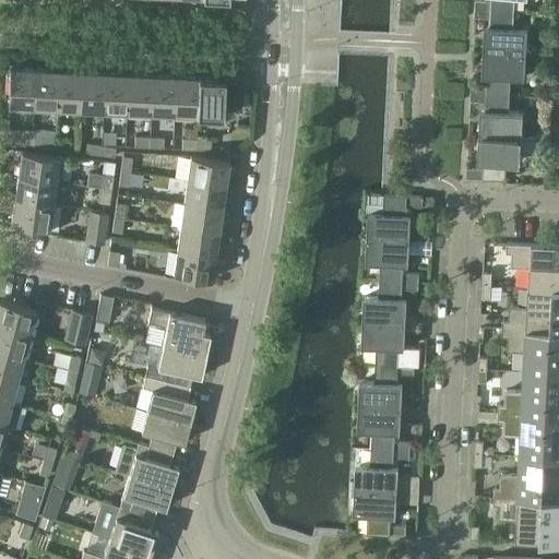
[(491,0),(492,1),(476,0),(476,10),(514,11),(514,0),(491,0)]
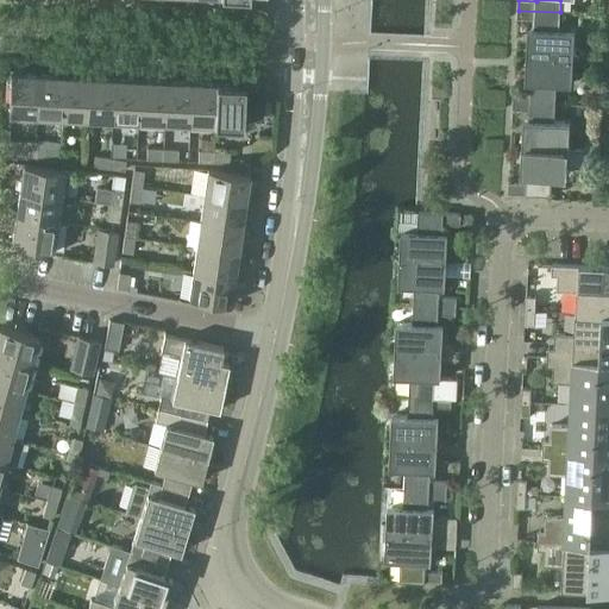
[(560,30),(560,12),(519,11),(518,18),(535,19),(534,45),(528,45),(528,57),(573,58),(576,31),(560,30)]
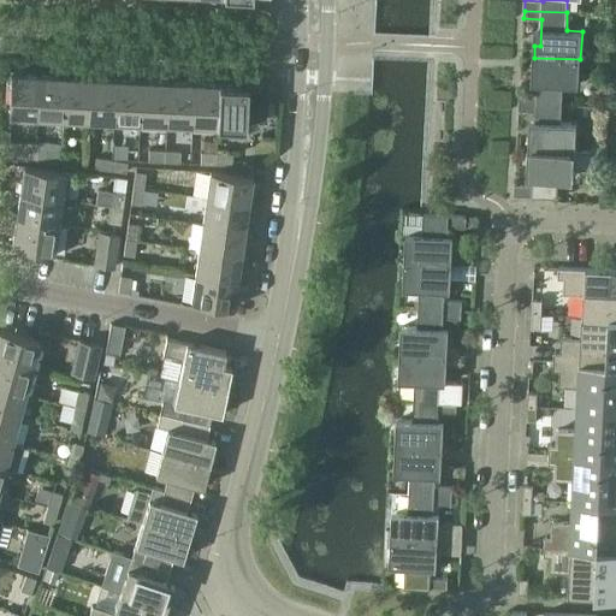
[(520,102),(562,105),(563,84),(579,86),(580,59),(534,58),(533,66),(539,66),(538,94),(520,93),(520,102)]
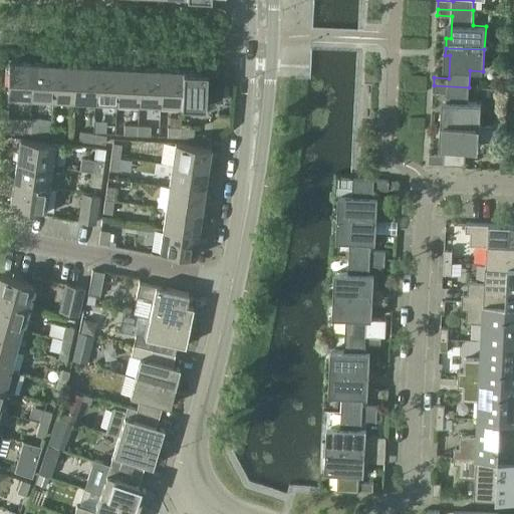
[(30,98),(31,63),(9,62),(7,96),(30,98)]
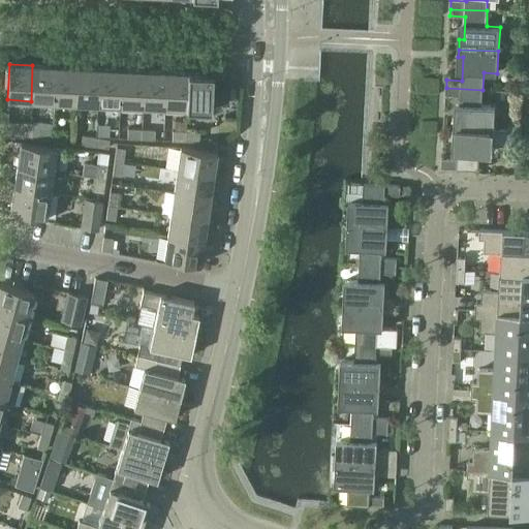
[(31,101),(53,102),(55,66),(32,65),(31,101)]
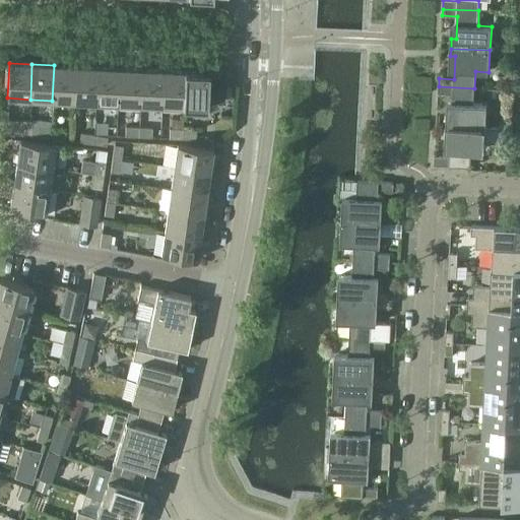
[(52,101),(74,102),(76,66),(54,65),(52,101)]
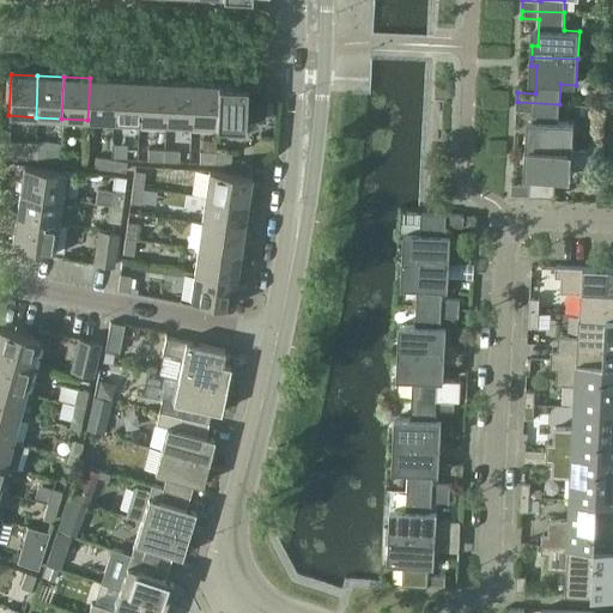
[(87,120),(113,121),(115,79),(90,78),(87,120)]
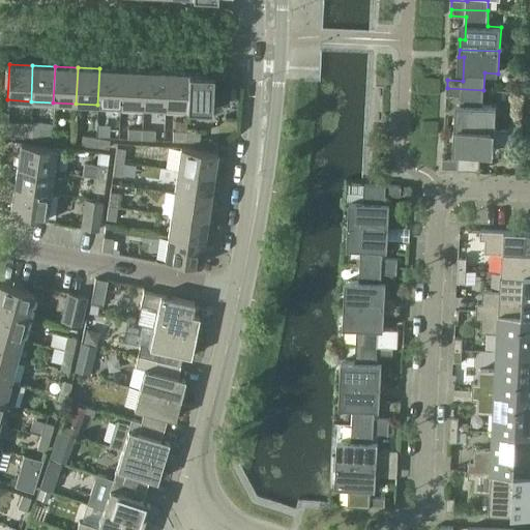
[(97,105),(120,106),(122,69),(99,68),(97,105)]
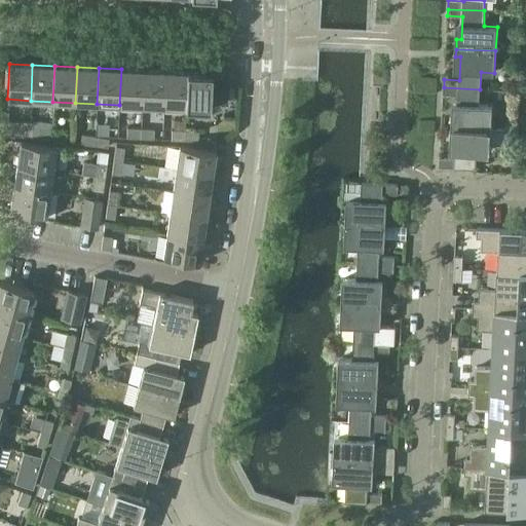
[(119,105),(142,106),(144,70),(121,69),(119,105)]
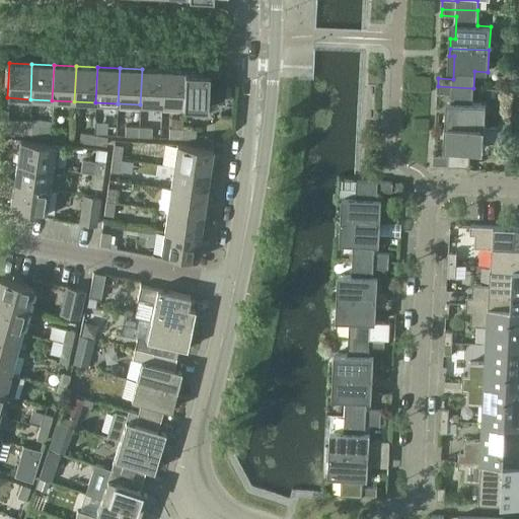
[(140,104),(162,105),(163,70),(142,69),(140,104)]
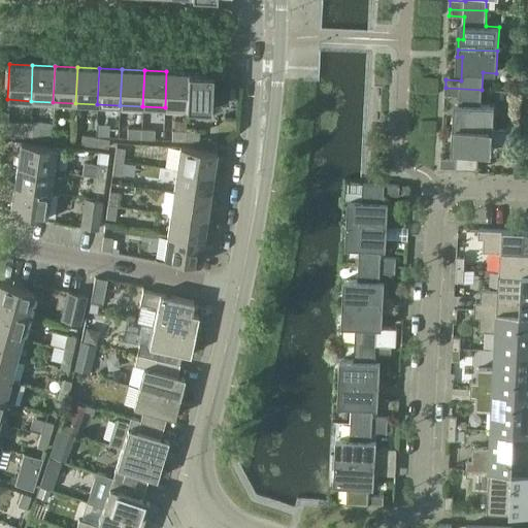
[(189,73),(166,71),(165,107),(187,108),(189,73)]
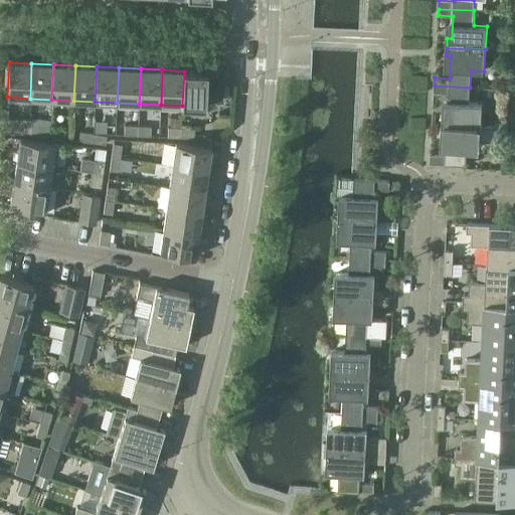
[(207,72),(184,71),(182,106),(205,107),(207,72)]
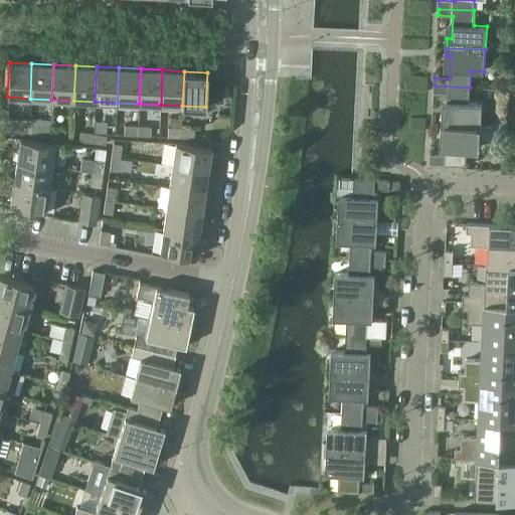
[(210,84),(210,98),(222,98),(223,84),(210,84)]
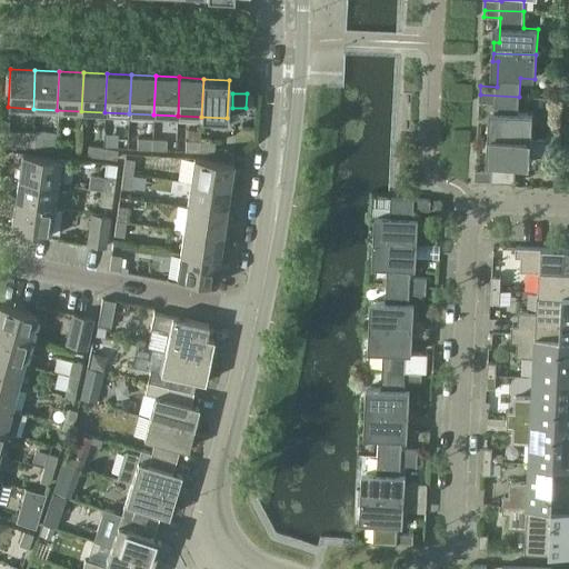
[(532,140),(533,115),(519,113),(519,97),(480,95),(480,102),(496,103),(496,112),(490,112),(489,139),(532,140)]
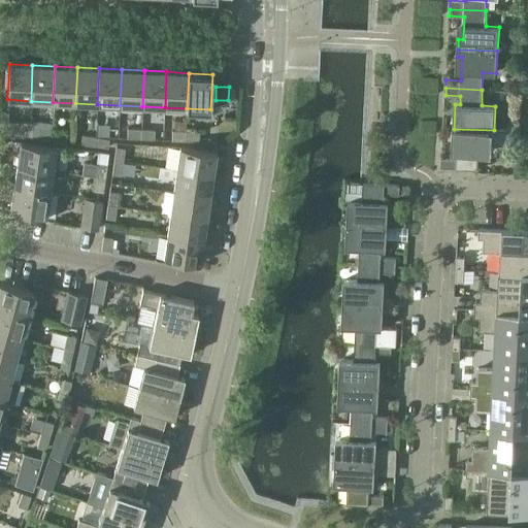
[(0,134),(25,136),(26,123),(0,121),(0,134)]
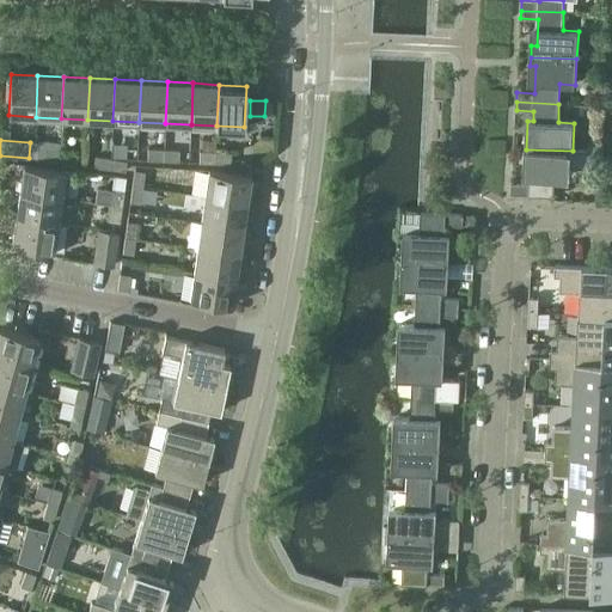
[(38,142),(30,142),(29,158),(38,158),(38,142)]
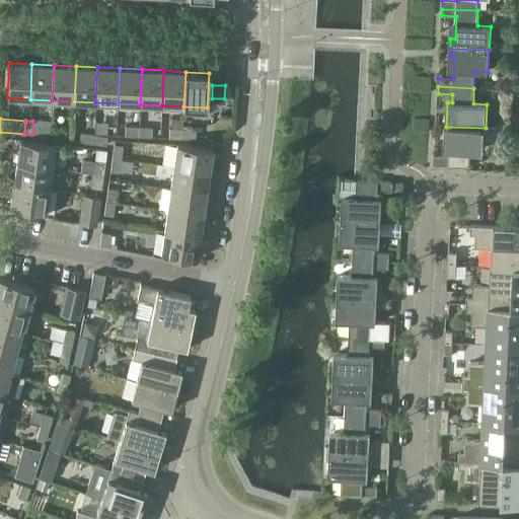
[(38,135),(50,137),(51,128),(39,127),(38,135)]
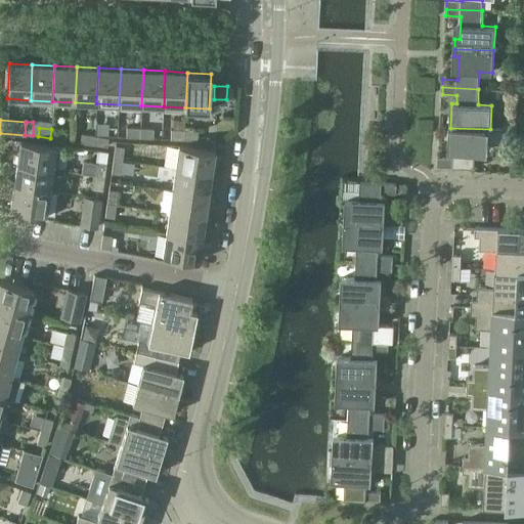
[(126,137),(139,137),(140,129),(127,128),(126,137)]
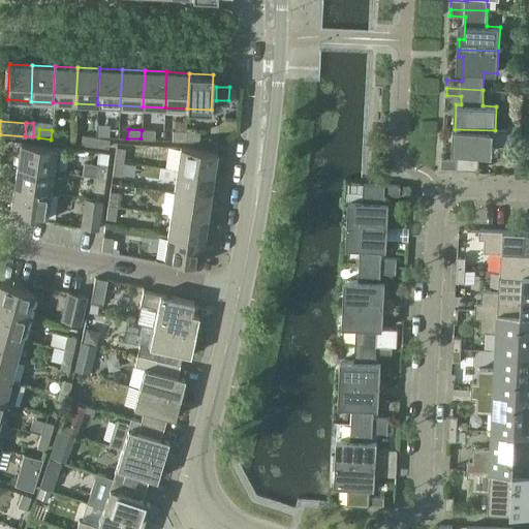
[(495,130),(455,129),(454,151),(459,151),(458,160),(442,159),(442,167),(479,169),(480,152),(494,153),(494,146),(510,146),(511,130),(495,130)]
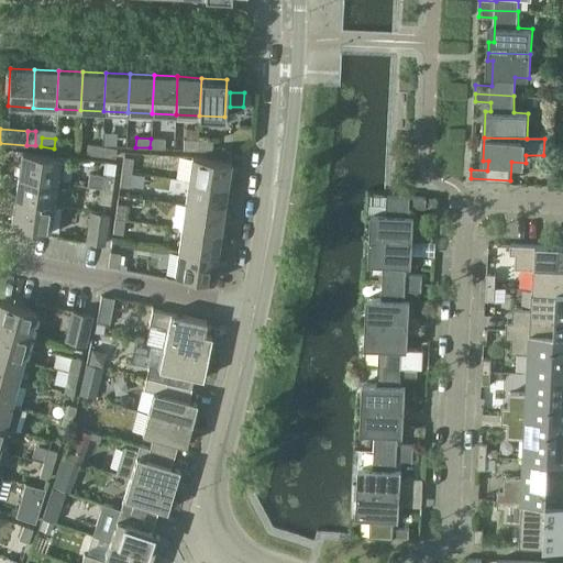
[(69,151),(70,141),(55,139),(54,148),(69,151)]
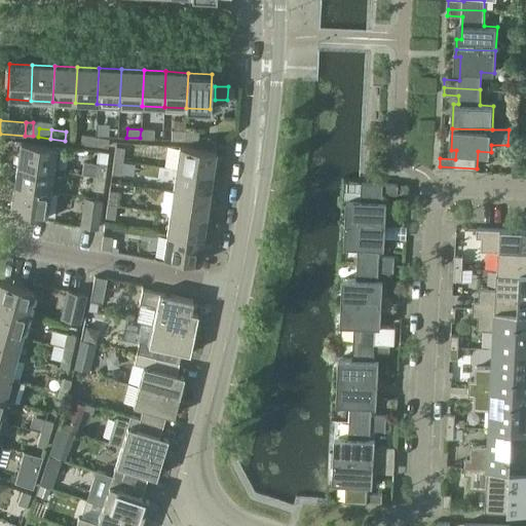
[(141,129),(140,138),(154,139),(154,129),(141,129)]
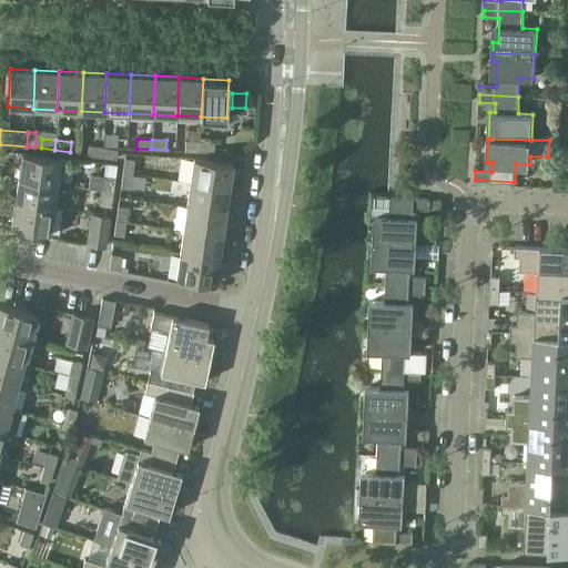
[(185,151),(200,151),(200,141),(185,141),(185,151)]
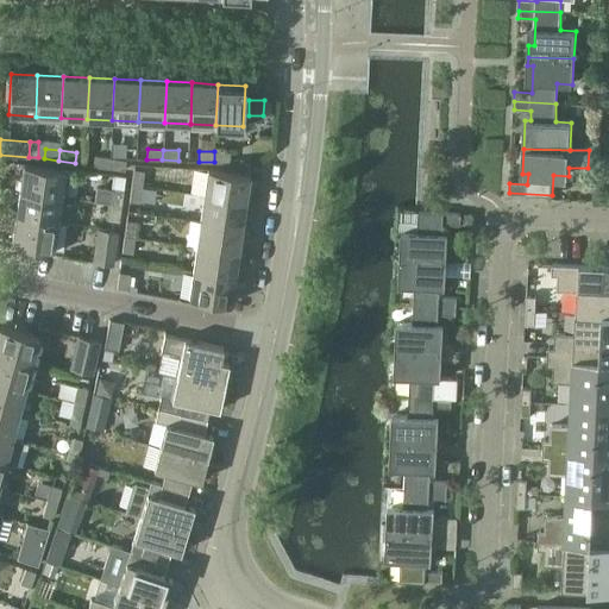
[(214,151),(214,162),(230,163),(231,152),(214,151)]
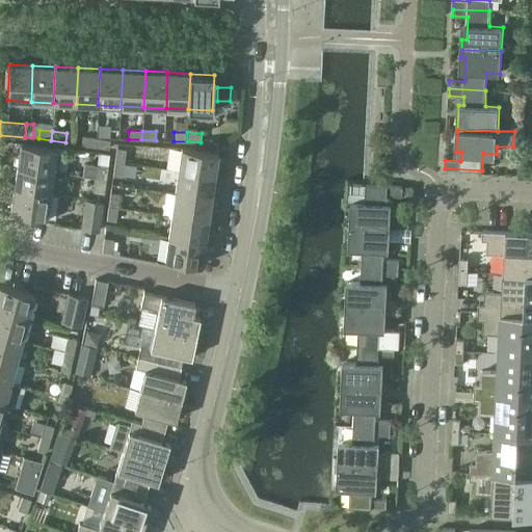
[(82,144),(96,147),(97,138),(83,136),(82,144)]
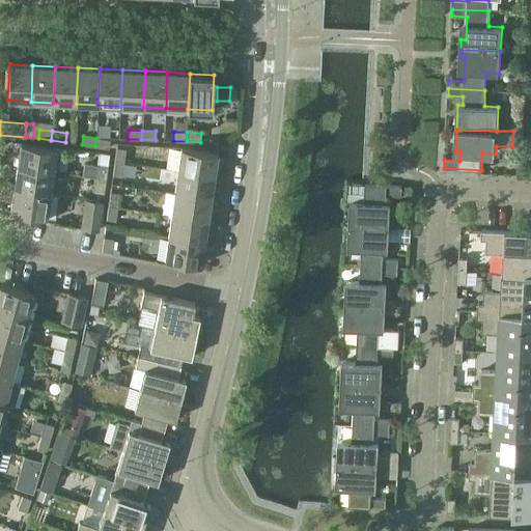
[(110,140),(96,138),(95,146),(109,148),(110,140)]
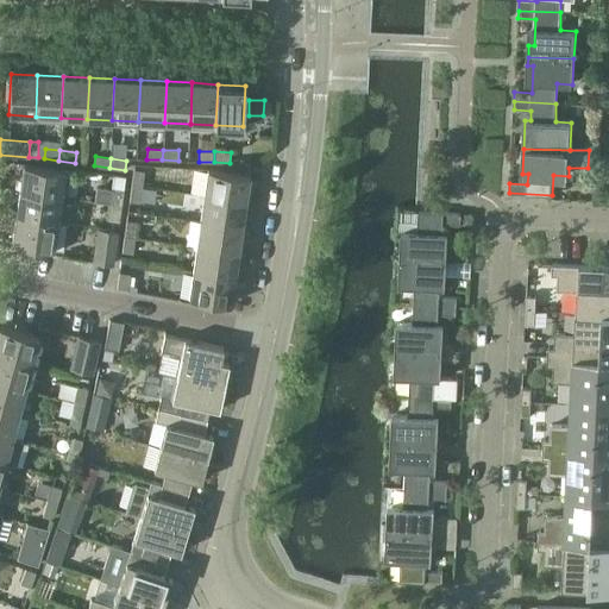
[(20,190),(61,196),(64,170),(24,164),(20,190)]
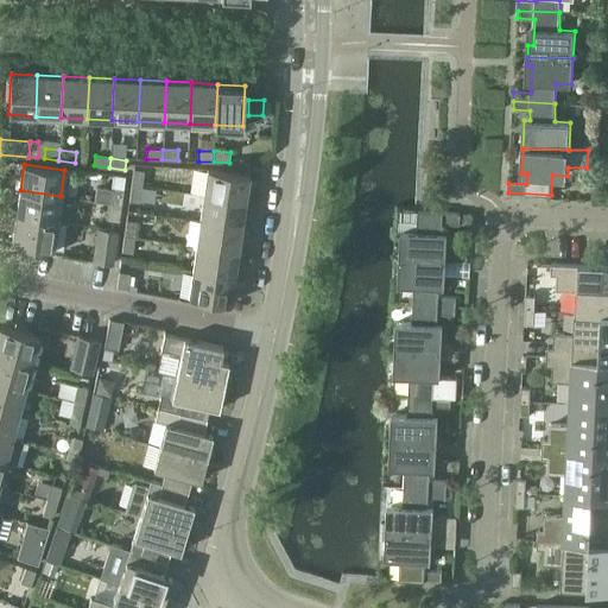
[(208,169),(204,195),(245,201),(248,175),(208,169)]
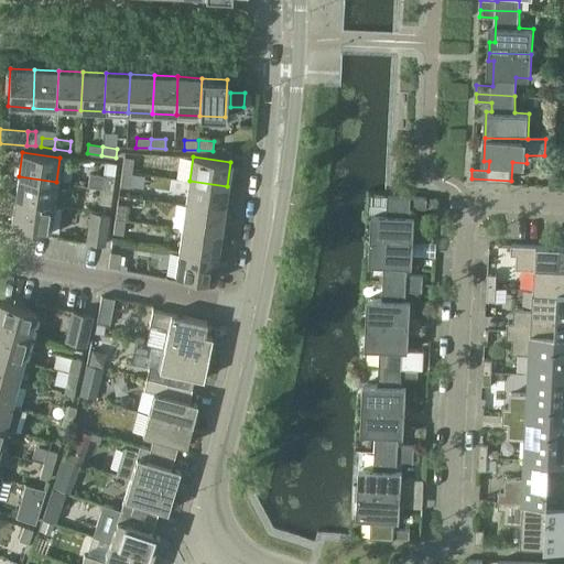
[(125,158),(122,171),(132,172),(133,159),(125,158)]
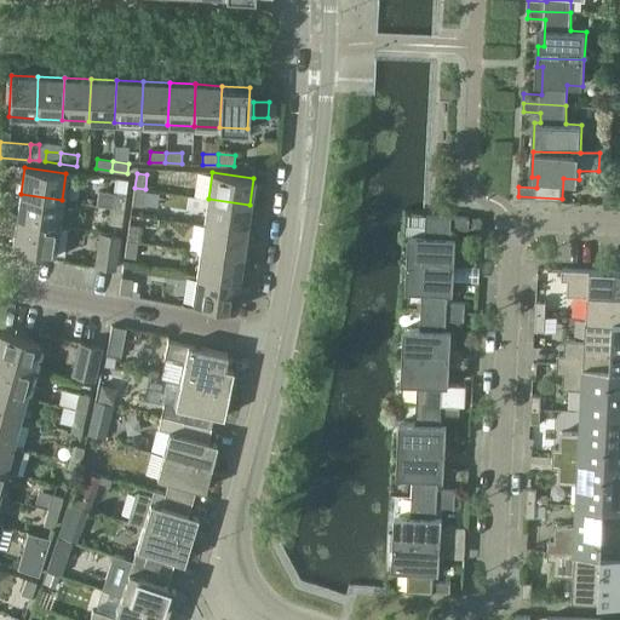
[(143,206),(145,189),(135,188),(132,204),(143,206)]
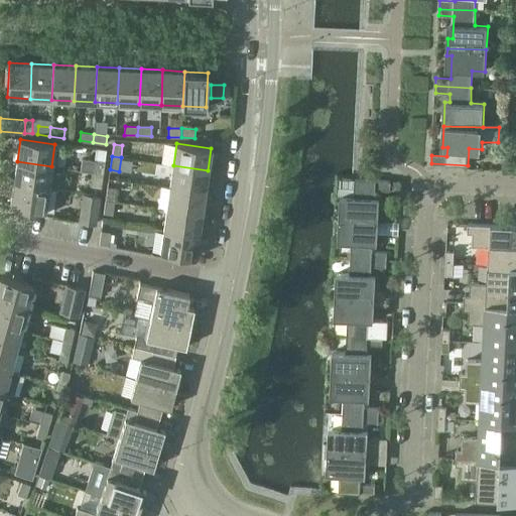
[(96,160),(94,173),(103,174),(105,161),(96,160)]
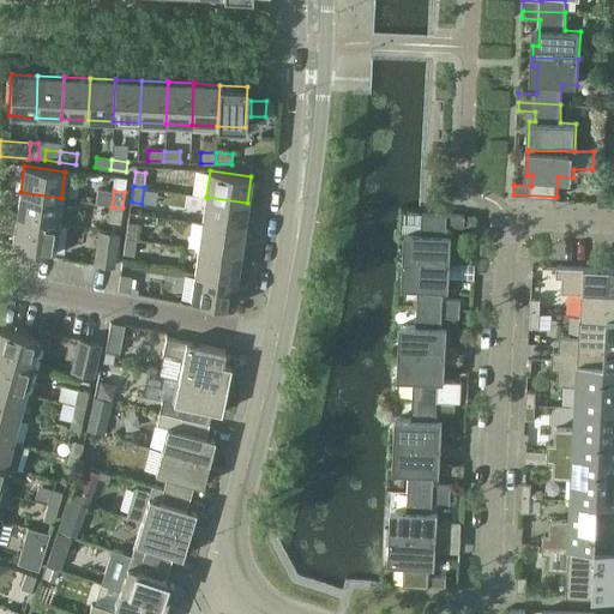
[(20,192),(17,217),(58,223),(61,198),(20,192)]
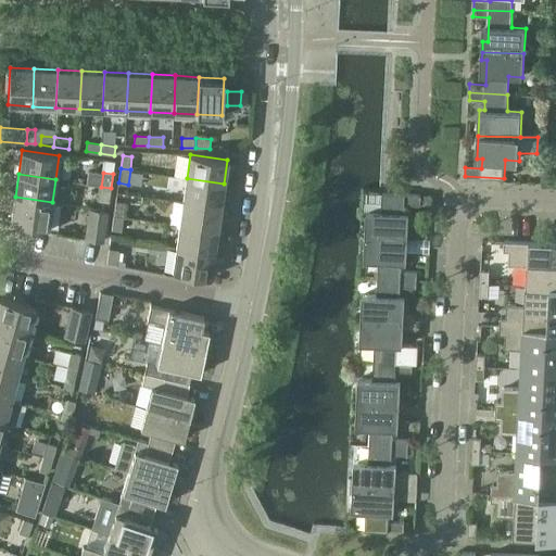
[(187,178),(184,201),(220,206),(224,184),(187,178)]
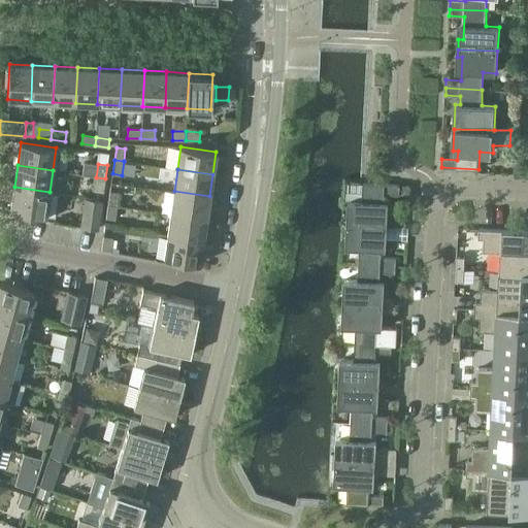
[(103,192),(105,178),(96,177),(95,191),(103,192)]
